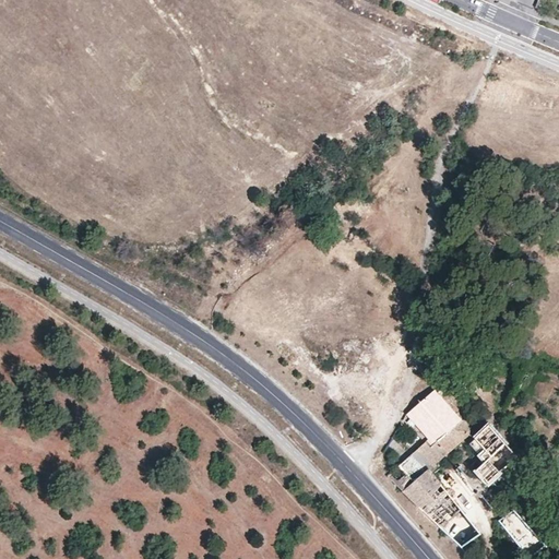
[(538,0),(536,7),(543,9),(546,0),(538,0)]
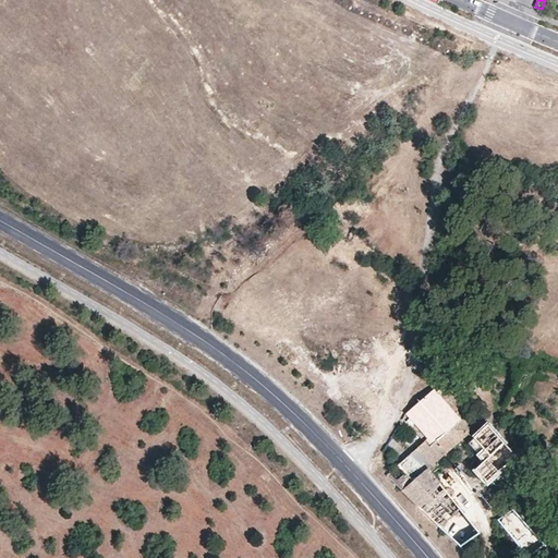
[(439,305),(434,304),(432,311),(424,308),(422,317),(436,319),(439,305)]
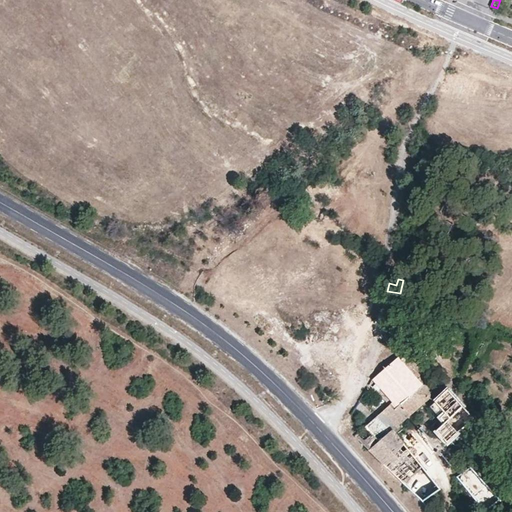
[(416,346),(413,342),(412,341),(398,358),(404,366),(416,346)]
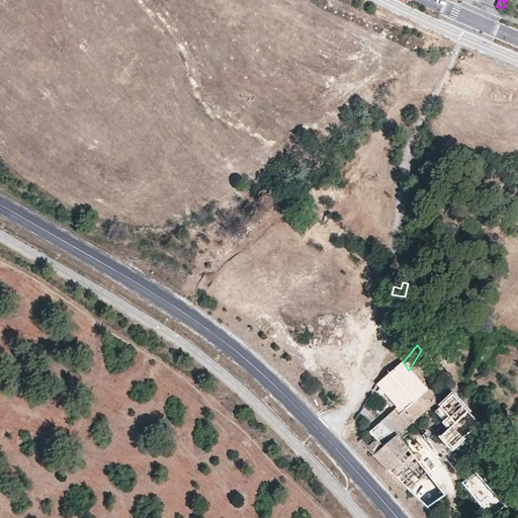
[(402,362),(380,381),(404,409),(400,413),(396,409),(359,442),(428,509),(445,497),(398,436),(437,403),(409,370),(403,362),(402,362)]
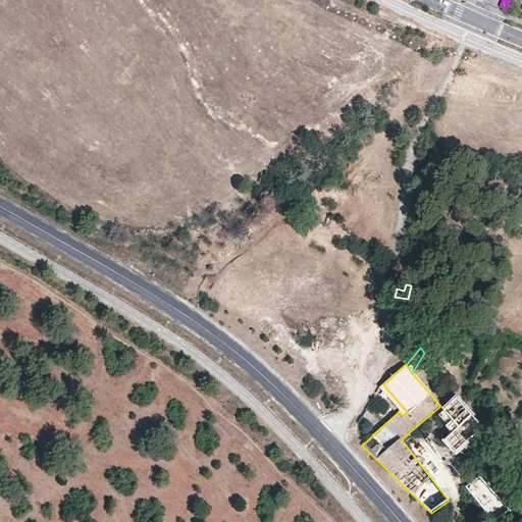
[(407,412),(383,384),(379,388),(399,412),(403,416),(407,412)]
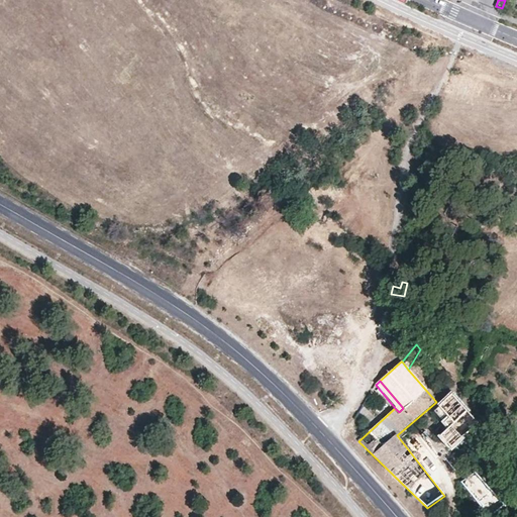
[(438,406),(439,407),(453,423),(448,428),(440,436),(451,448),(478,423),(451,396),(438,406)]
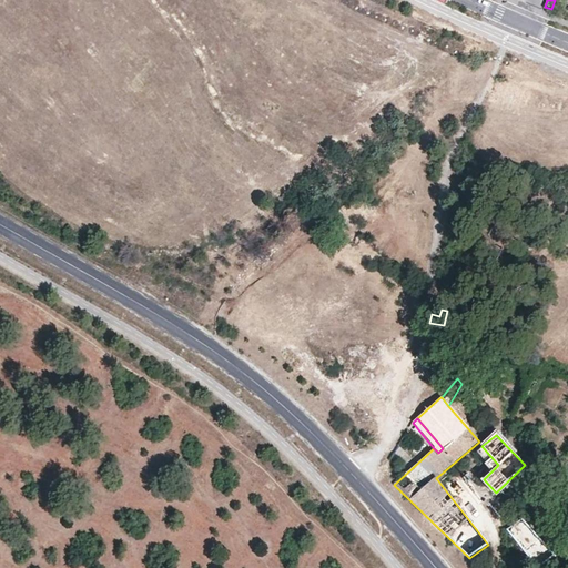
[(477,453),(493,470),(498,465),(483,447),(477,453)]
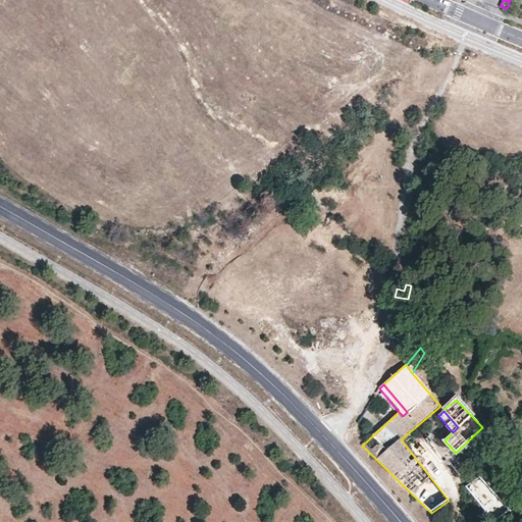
[(509,510),(479,473),(467,483),(497,520),(509,510)]
